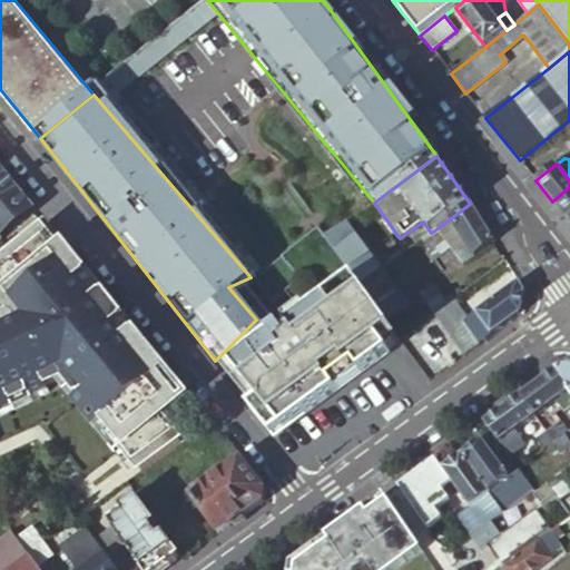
[(0,204),(20,190),(2,168),(0,169),(0,204)]
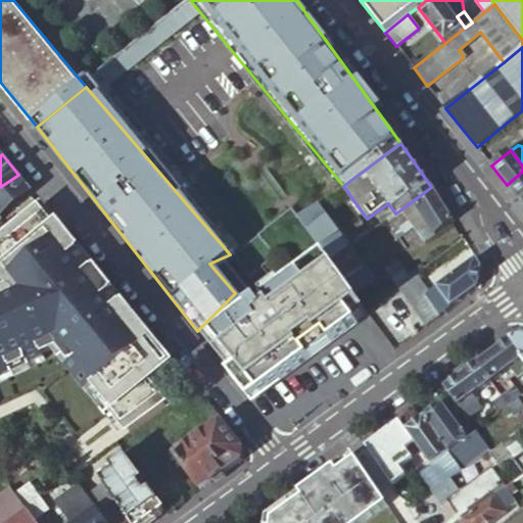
[(522,202),(522,172),(507,185),(522,204),(522,202)]
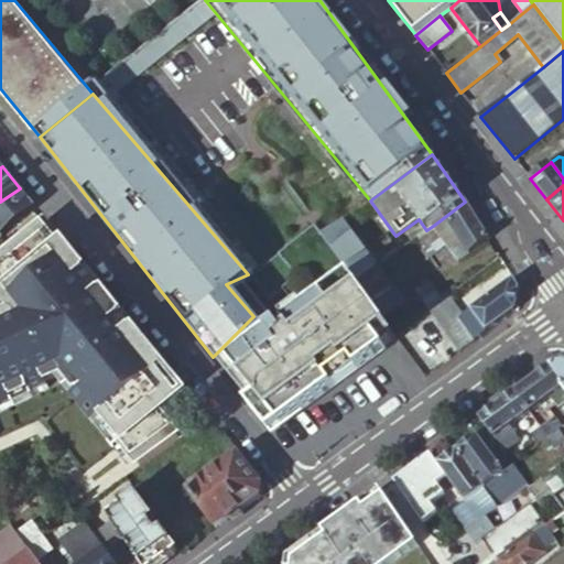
[(36,208),(20,188),(0,202),(0,236),(1,238),(36,208)]
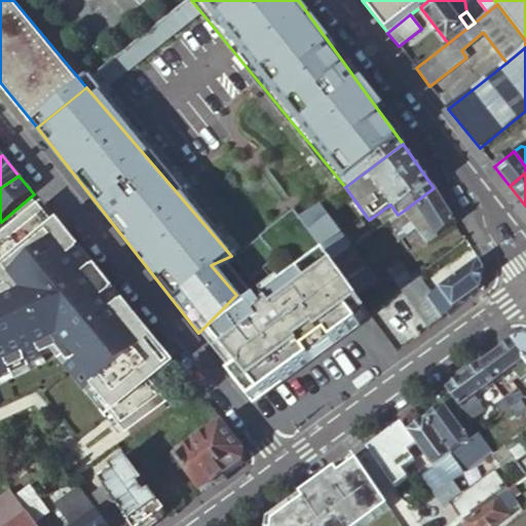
[(438,192),(434,188),(404,211),(416,228),(427,243),(456,224),(447,208),(438,192)]
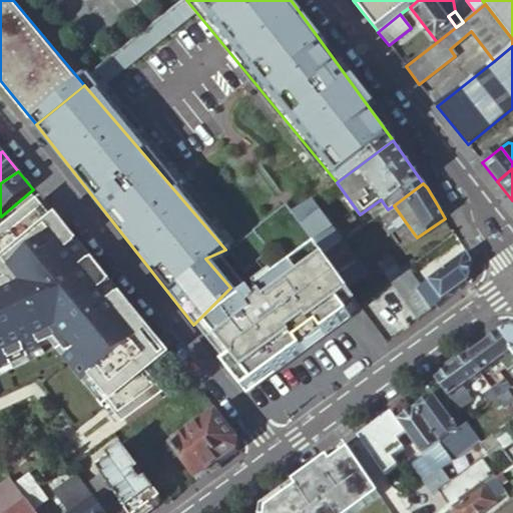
[(321,194),(293,215),(307,234),(323,258),(343,242),(344,241),(318,207),(326,201),(321,194)]
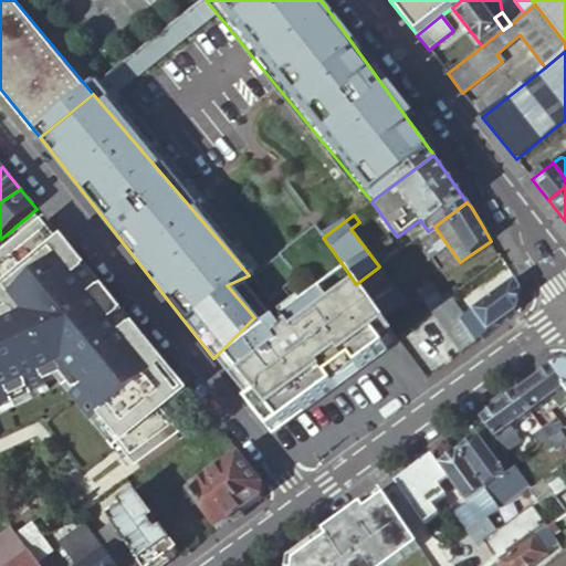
[(81,286),(92,278),(64,244),(46,221),(0,258),(0,295),(13,312),(0,317),(0,401),(3,400),(7,408),(8,408),(4,400),(28,389),(31,395),(48,387),(44,381),(63,373),(77,391),(72,396),(93,422),(98,418),(119,443),(114,448),(114,449),(121,443),(133,459),(142,470),(160,456),(180,441),(174,432),(159,416),(180,399),(159,373),(165,367),(148,346),(123,315),(115,306),(104,293),(103,292),(92,301),(81,286)]
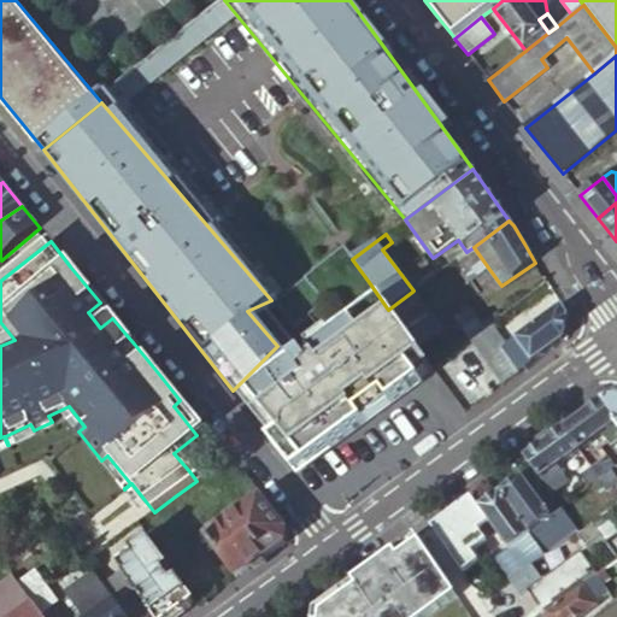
[(488,268),(474,247),(466,252),(457,259),(466,272),(463,275),(469,283),(488,268)]
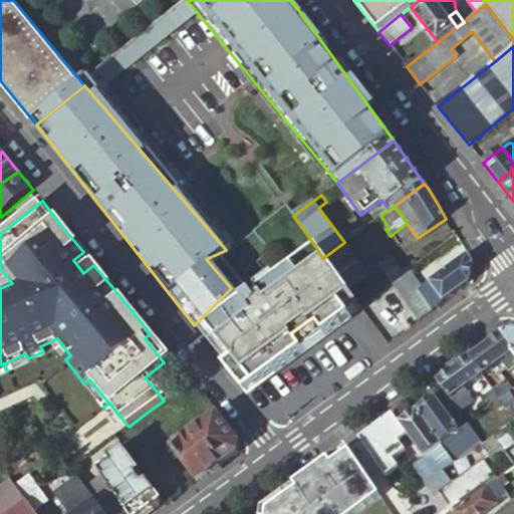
[(323,258),(307,235),(194,325),(244,384),(297,345),(303,354),(362,311),(358,305),(323,258)]
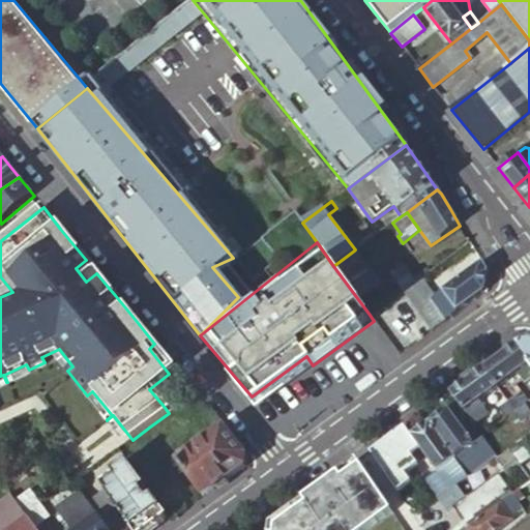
[(354,251),(333,266),(370,315),(389,300),(379,285),(354,251)]
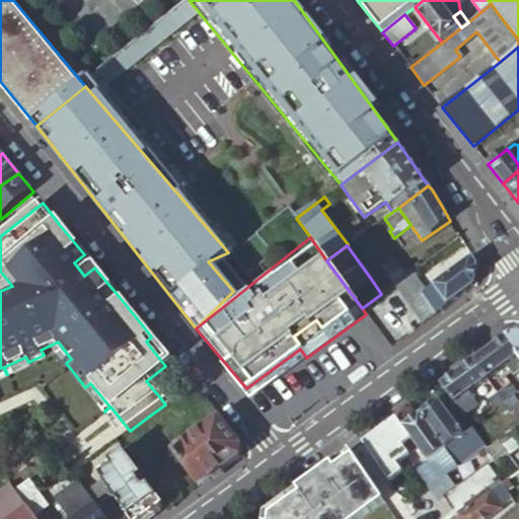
[(94,268),(84,254),(74,263),(84,276),(94,268)]
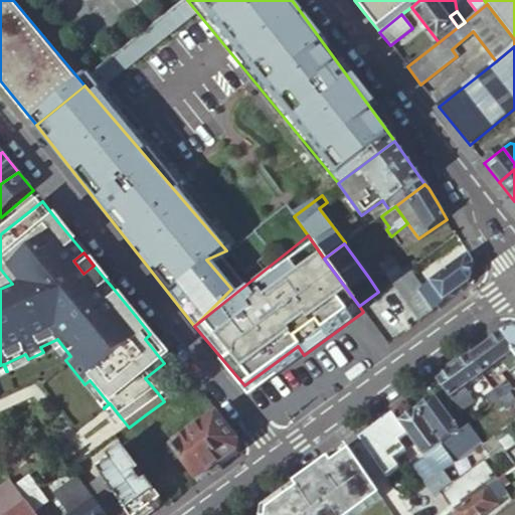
[(401,300),(418,322),(470,285),(474,266),(468,255),(419,291),(406,273),(403,274),(389,284),(401,300)]
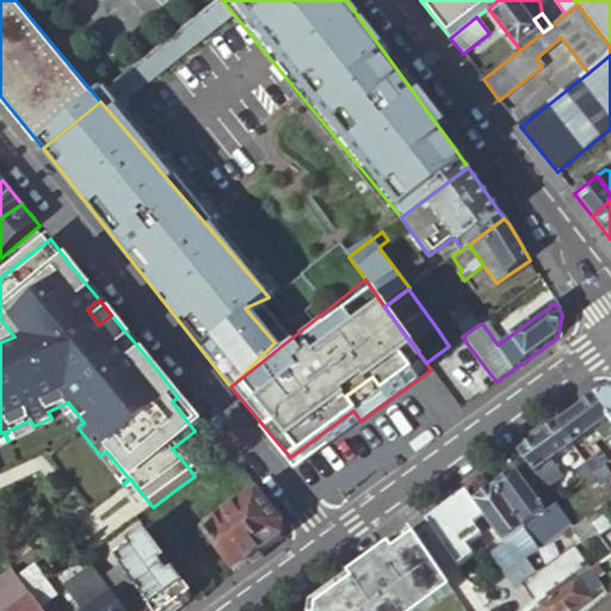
[(466,307),(437,328),(449,346),(462,337),(479,325),(466,307)]
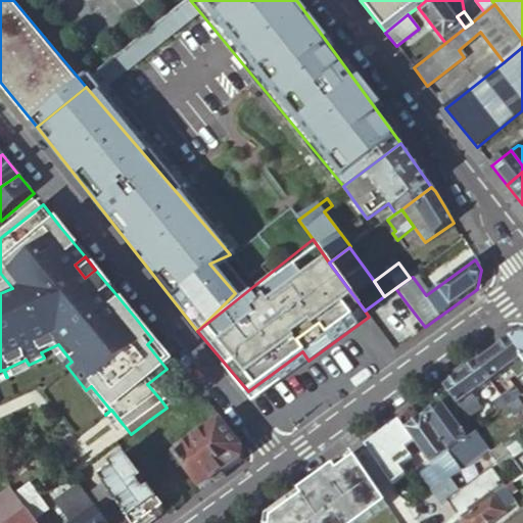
[(369,317),(377,327),(408,304),(395,288),(384,296),(365,311),(369,317)]
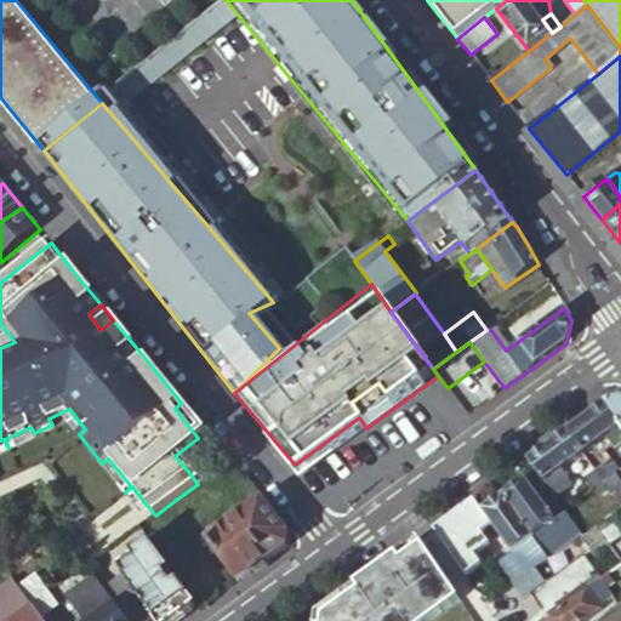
[(448,388),(467,416),(505,388),(484,362),(448,388)]
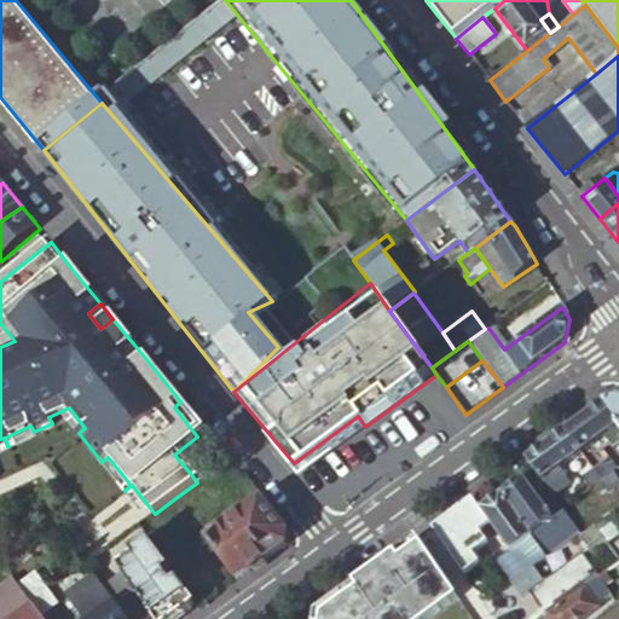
[(618,399),(611,399),(603,404),(618,424),(618,426),(603,438),(609,446),(613,451),(618,446),(618,399)]
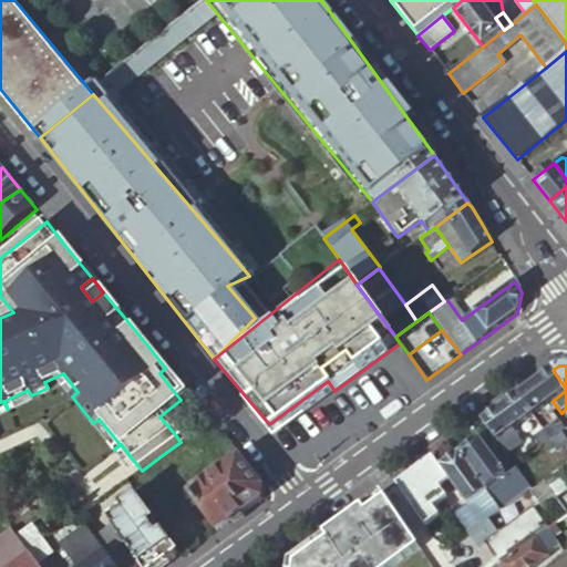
[(566,389),(553,370),(518,395),(533,415),(553,401),(566,390),(566,389)]
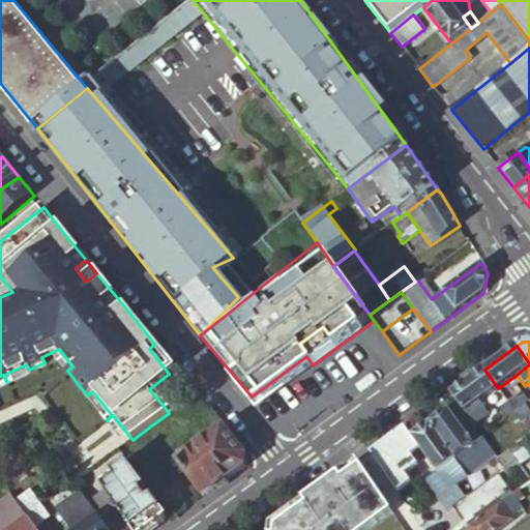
[(258,405),(313,365),(306,356),(252,396),(258,405)]
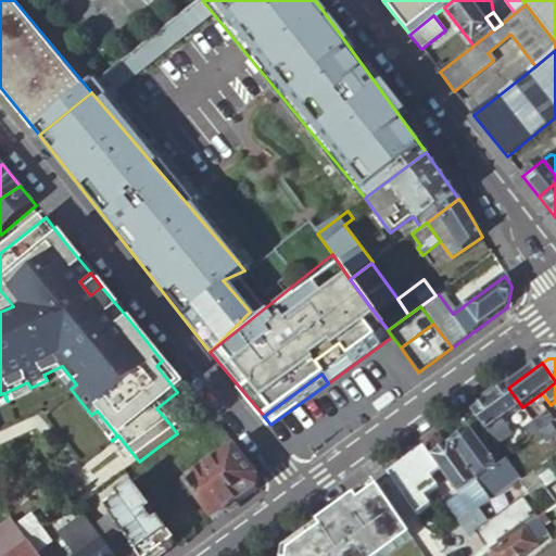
[(508,388),(474,414),(496,445),(510,436),(502,422),(522,407),(508,388)]
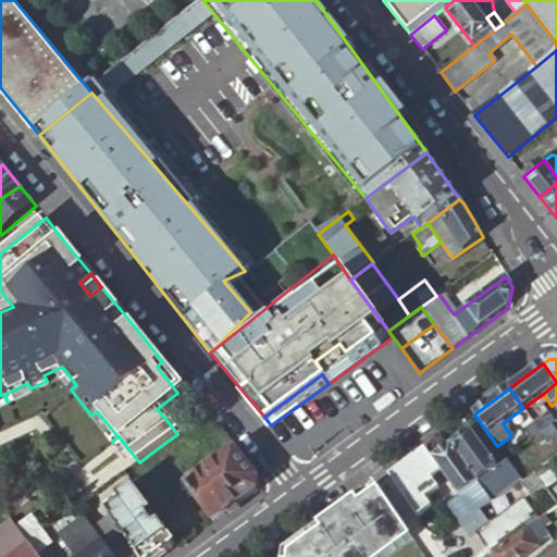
[(552,425),(555,423),(552,417),(546,421),(544,417),(534,423),(542,433),(552,425)]
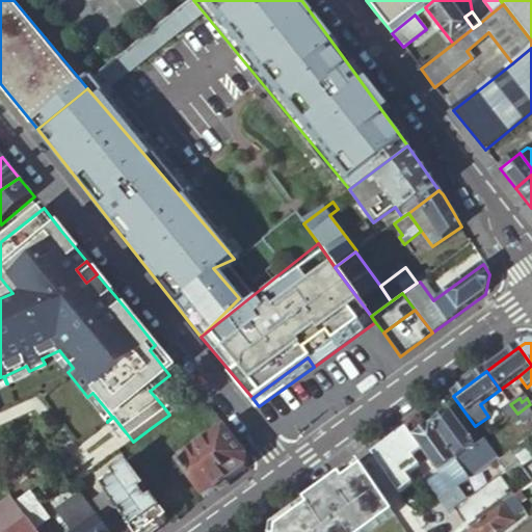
[(512,418),(517,414),(510,404),(500,411),(507,422),(512,418)]
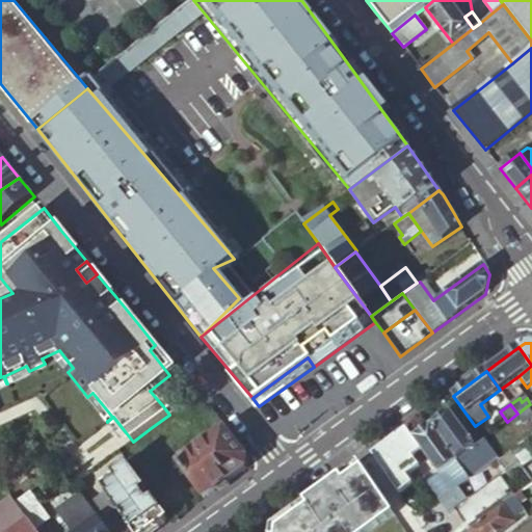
[(531,416),(531,413),(527,406),(517,414),(512,418),(516,424),(521,421),(523,424),(531,416)]
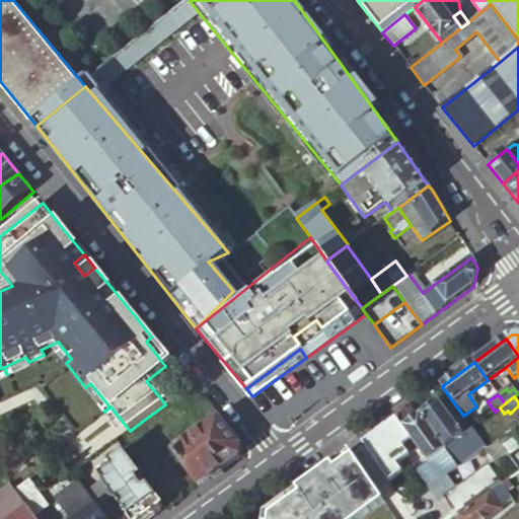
[(420,416),(458,467),(487,447),(472,428),(464,435),(439,400),(420,416)]
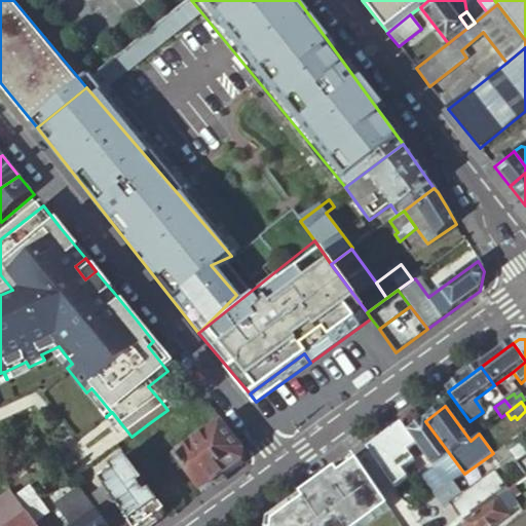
[(430,464),(423,470),(421,472),(438,494),(439,493),(464,474),(425,421),(408,435),(430,464)]
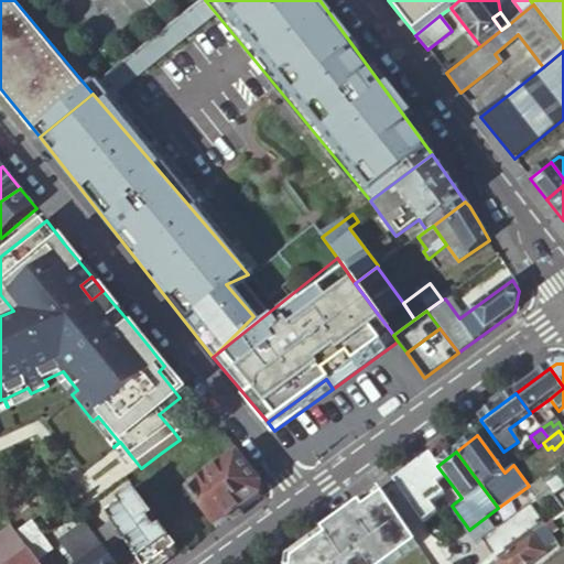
[(239,457),(190,494),(216,530),(262,496),(263,486),(239,457)]
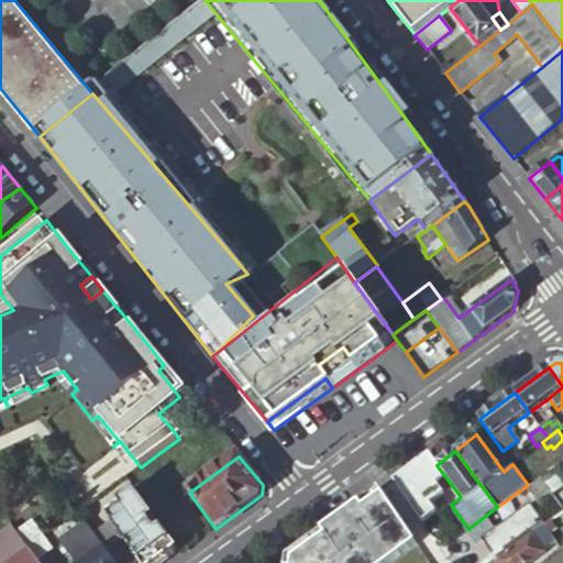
[(541,478),(562,509),(562,487),(552,471),(541,478)]
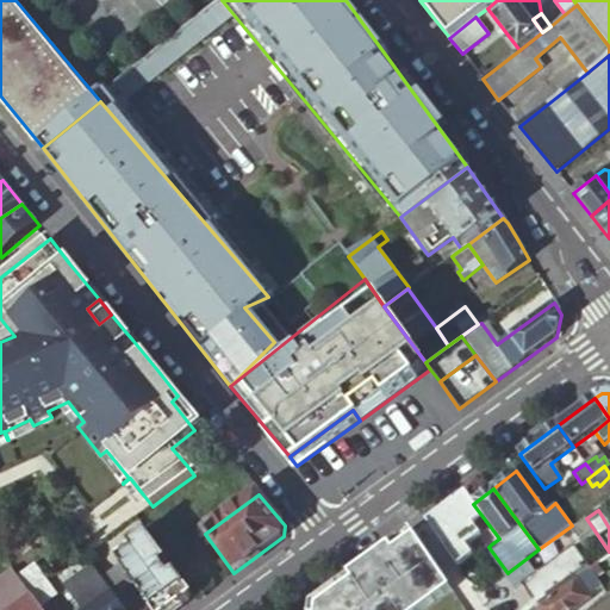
[(104,579),(118,598),(137,585),(147,601),(161,591),(174,609),(179,605),(166,587),(174,580),(167,570),(172,565),(147,531),(129,543),(134,551),(119,561),(123,566),(104,579)]
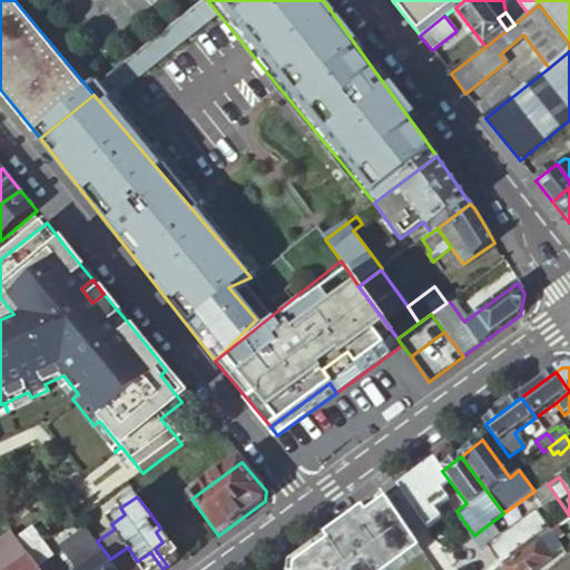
[(389,502),(385,497),(365,511),(370,517),(389,502)]
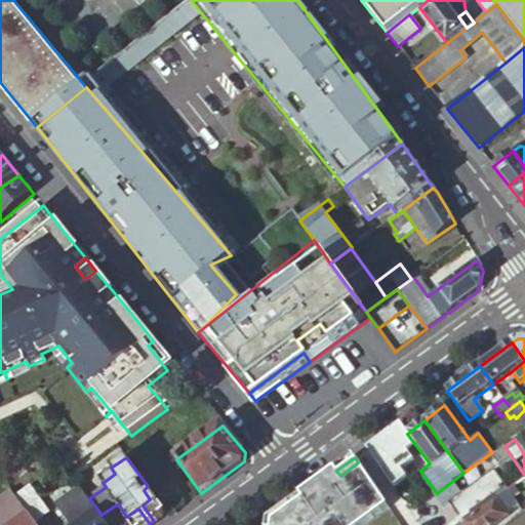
[(340,476),(336,471),(314,487),(303,495),(307,501),(295,510),(291,503),(270,519),(269,524),(365,524),(389,509),(358,462),(340,476)]
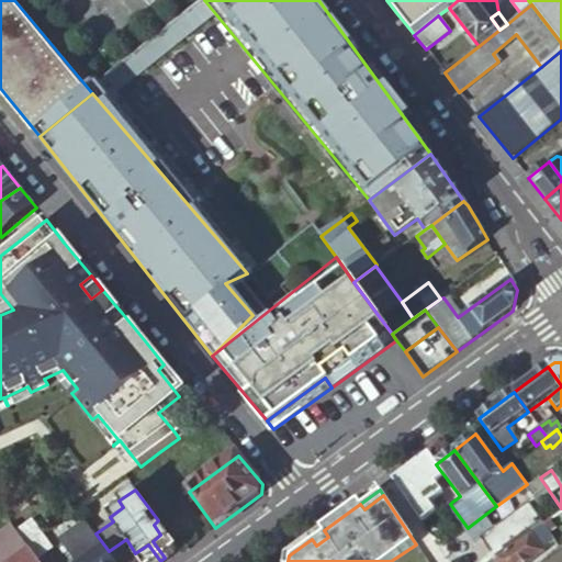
[(494,560),(542,525),(531,509),(483,544),(494,560)]
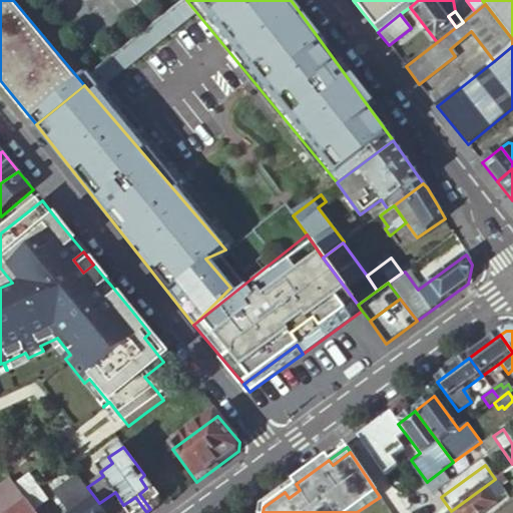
[(15,486),(34,512),(49,501),(30,475),(15,486)]
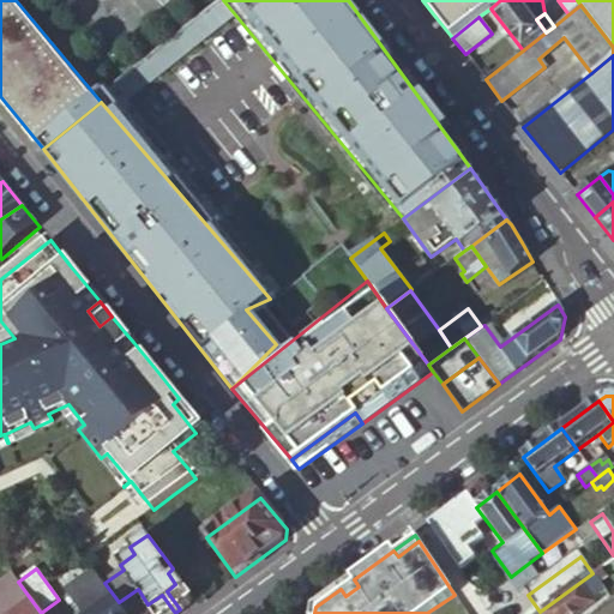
[(126,613),(119,602),(104,583),(96,570),(66,591),(82,613),(126,613)]
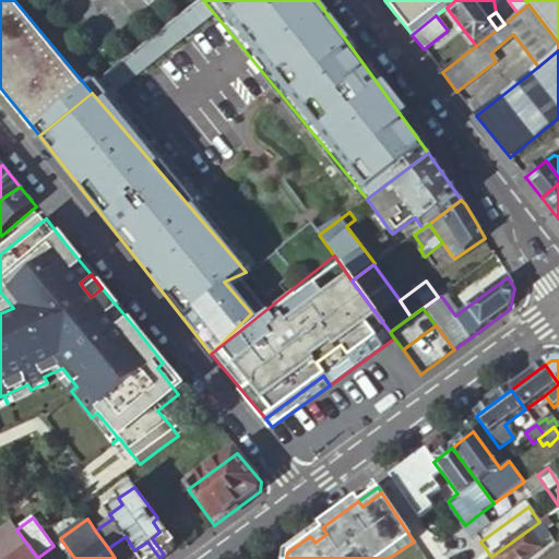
[(489,558),(526,558),(540,549),(538,546),(550,538),(539,522),(491,557),(489,558)]
